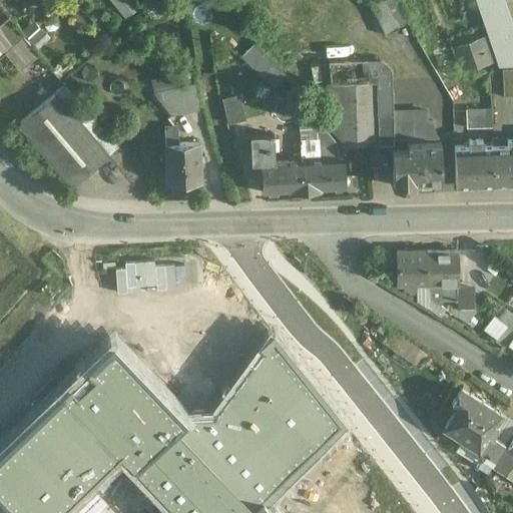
[(109,0),(126,18),(140,5),(135,0),(109,0)]
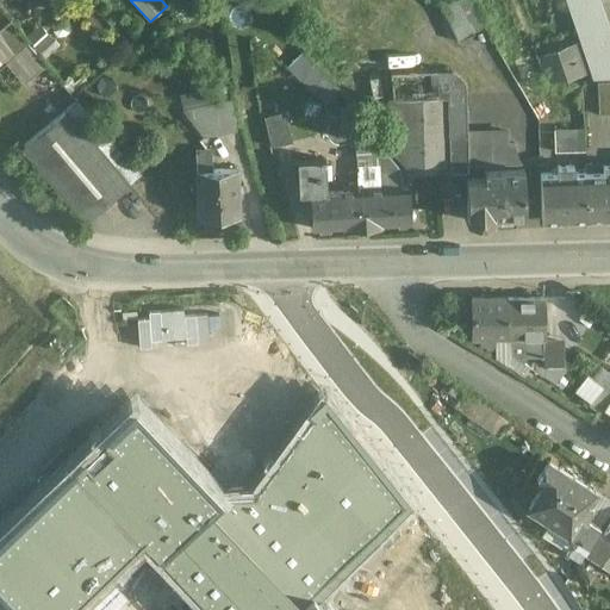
[(472,32),(456,0),(436,0),(456,39),(472,32)]
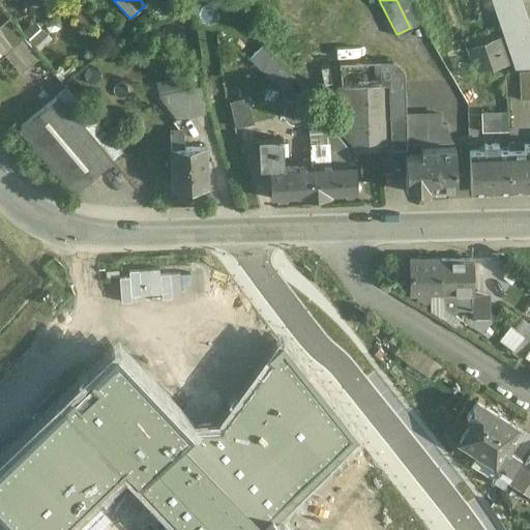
[(529,26),(521,0),(492,0),(516,67),(529,66),(529,26)]
